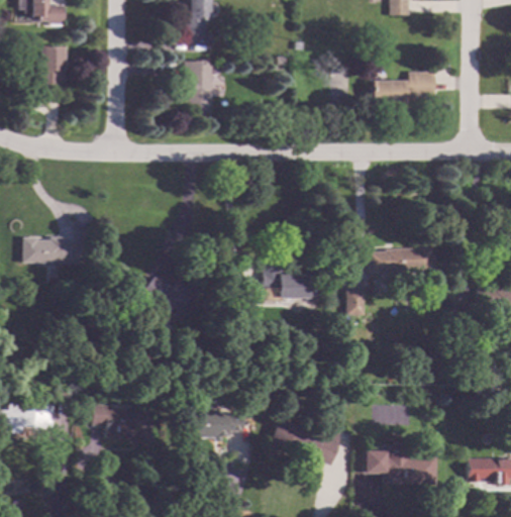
[(50,0),(50,4),(65,4),(65,23),(49,23),(49,20),(40,20),(40,16),(31,16),(31,13),(24,13),(24,8),(19,8),(19,0),(50,0)]
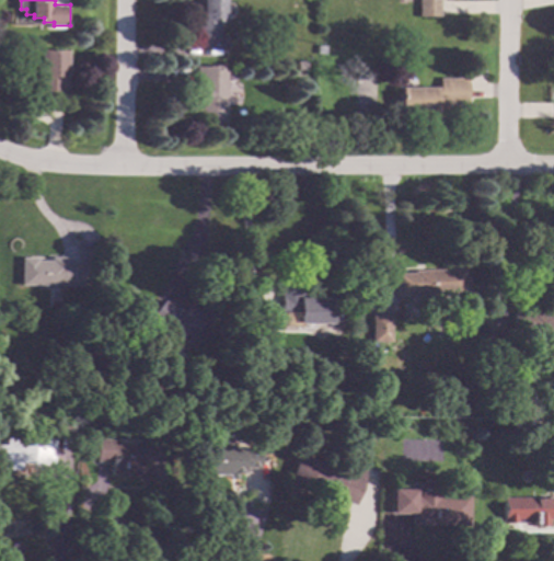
[(230,0),(231,19),(224,19),(224,36),(203,36),(203,0),(230,0)]
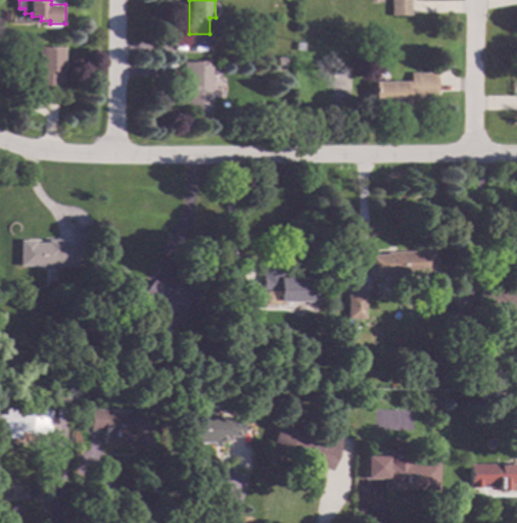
[(415,0),(415,14),(394,14),(394,0),(415,0)]
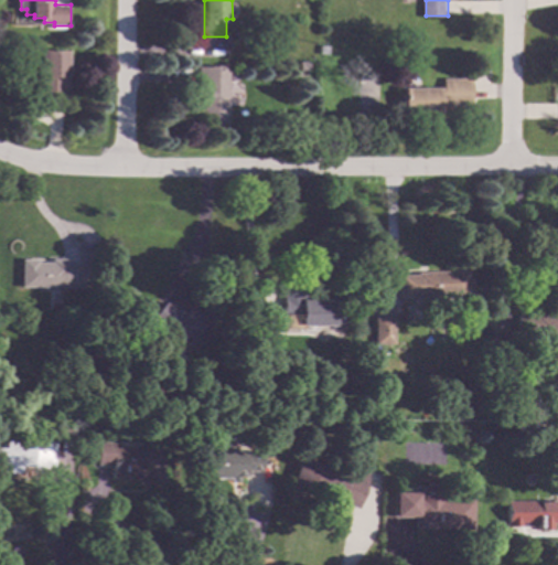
[(333,54),(324,54),(324,45),(333,45),(333,54)]
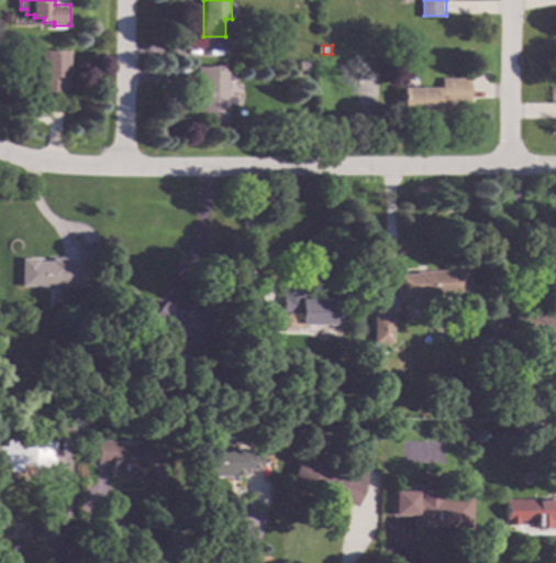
[(70,50),(69,65),(73,65),(71,92),(39,92),(40,69),(43,69),(43,50),(70,50)]
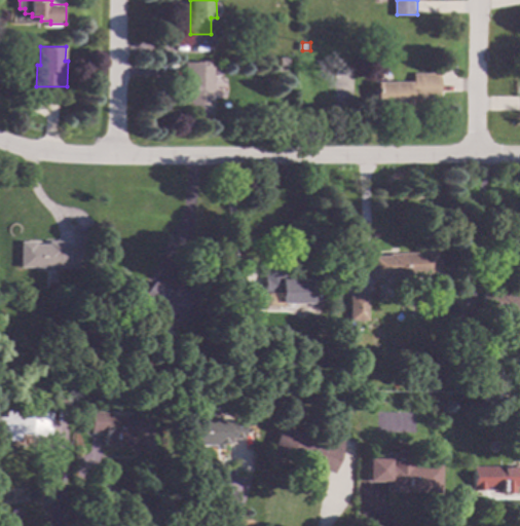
[(293,66),(284,66),(285,57),(293,57),(293,66)]
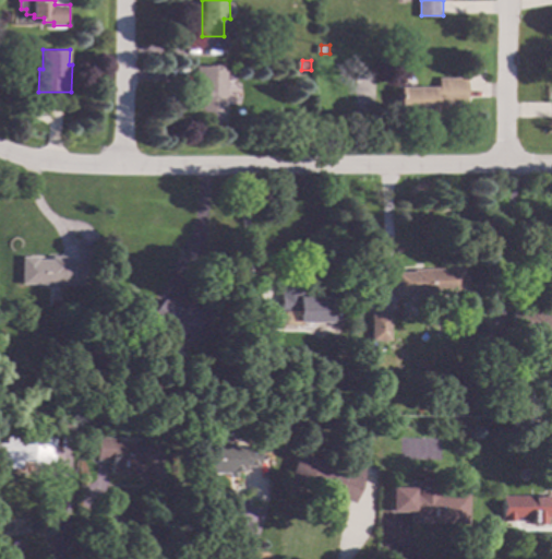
[(230,122),(204,122),(204,106),(203,106),(203,84),(201,84),(201,66),(231,66),(230,122)]
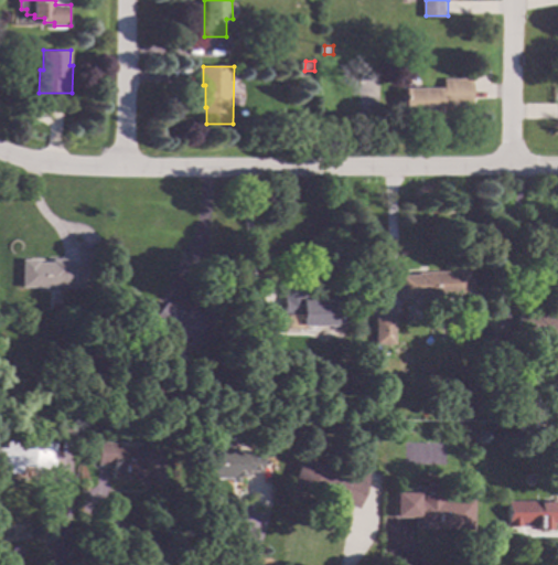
[(475,104),(451,104),(451,114),(407,114),(407,88),(448,88),(448,78),(475,78),(475,104)]
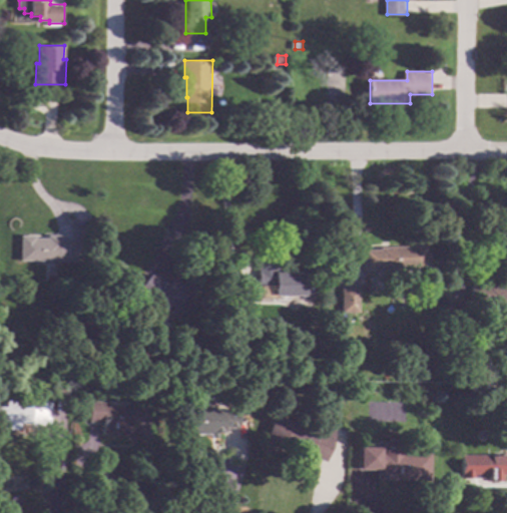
[(64,239),(81,239),(81,260),(22,260),(22,235),(38,235),(38,237),(51,237),(51,234),(64,234),(64,239)]
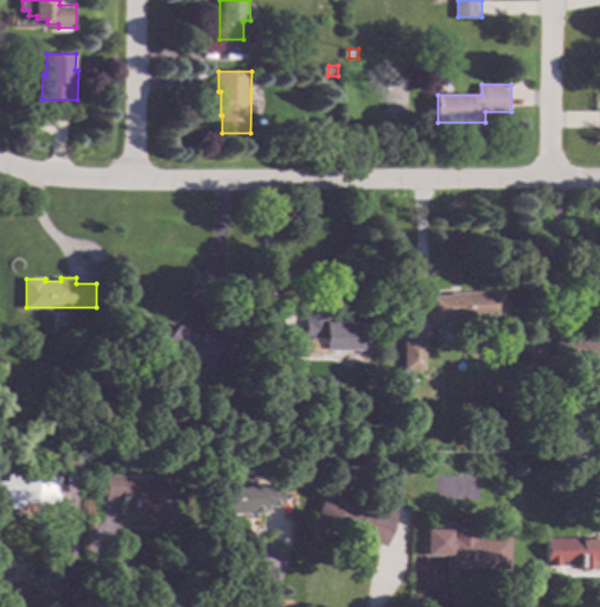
[(508,300),(512,299),(514,317),(434,319),(433,296),(455,295),(455,292),(506,289),(508,300)]
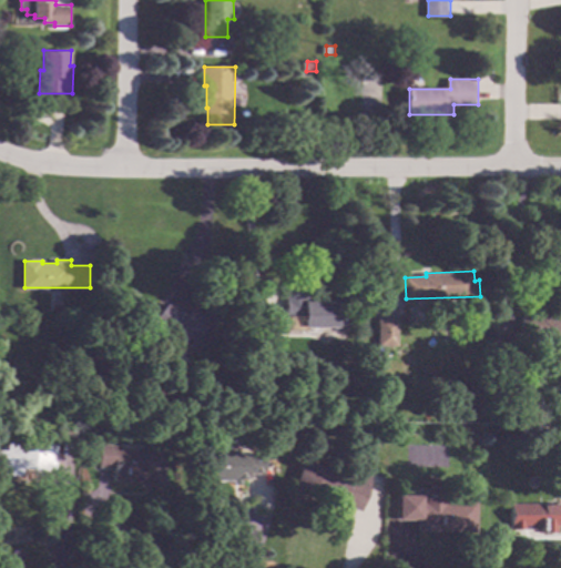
[(310,302),(340,301),(342,315),(354,315),(354,326),(308,326),(308,330),(287,331),(287,288),(310,288),(310,302)]
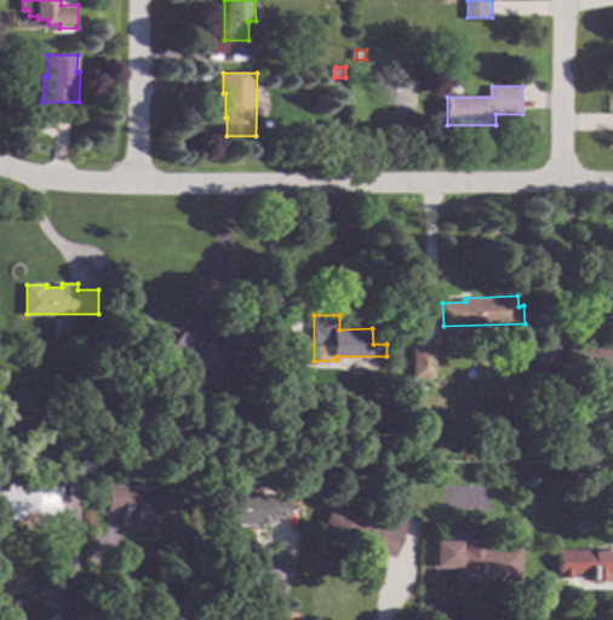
[(244,345),(212,383),(195,368),(189,374),(165,355),(185,331),(199,343),(201,339),(206,344),(221,327),(244,345)]
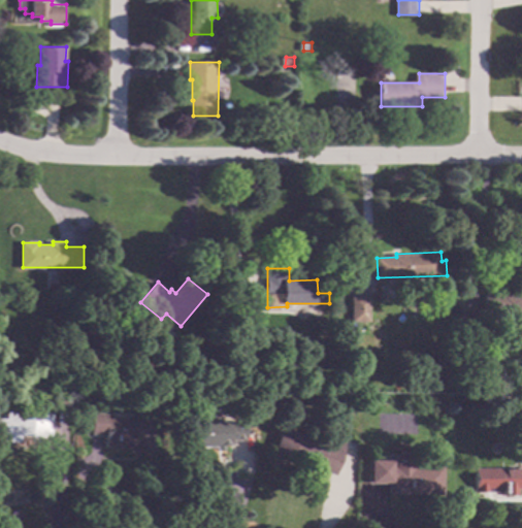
[(240,306),(232,307),(231,296),(240,295),(240,306)]
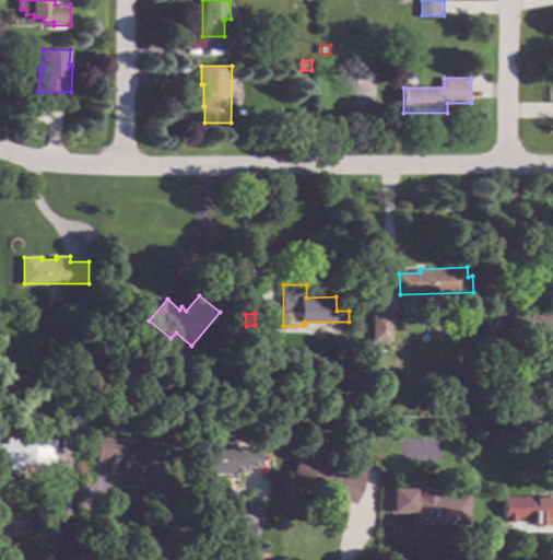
[(393,340),(375,340),(374,314),(393,314),(393,340)]
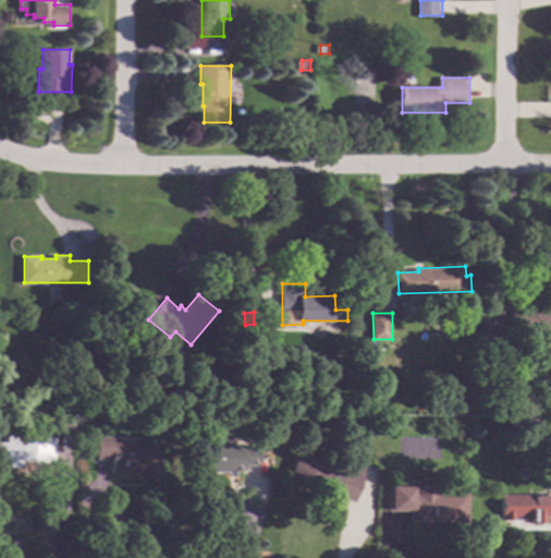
[(400,414),(399,429),(382,428),(383,414),(400,414)]
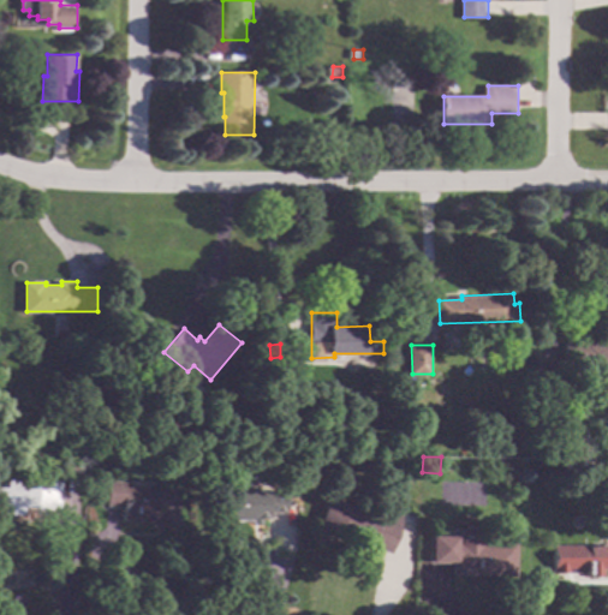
[(87,472),(73,472),(73,461),(87,461),(87,472)]
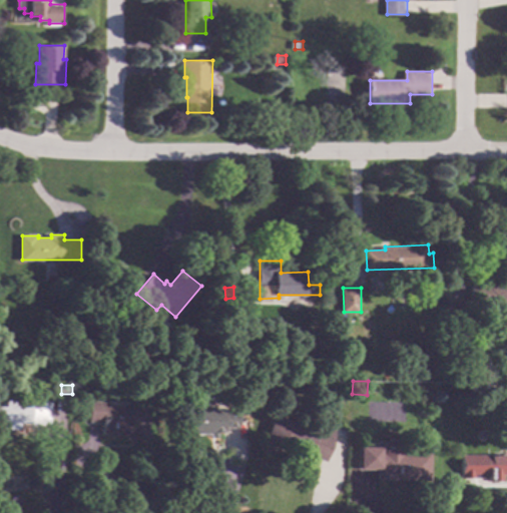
[(53,402),(52,425),(21,423),(21,429),(0,428),(0,406),(8,407),(8,399),(53,402)]
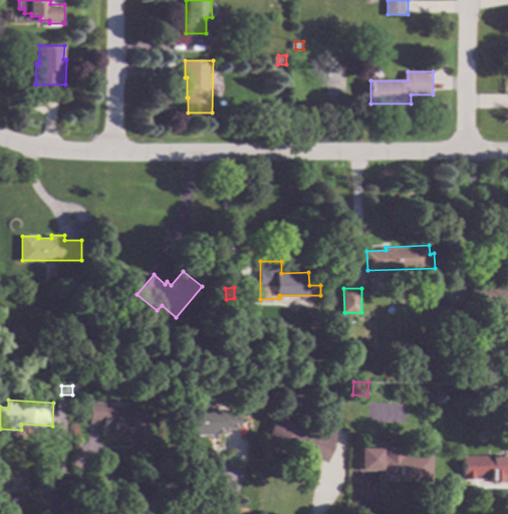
[(108,407),(152,408),(152,439),(133,439),(133,436),(106,436),(107,423),(92,423),(92,403),(108,403),(108,407)]
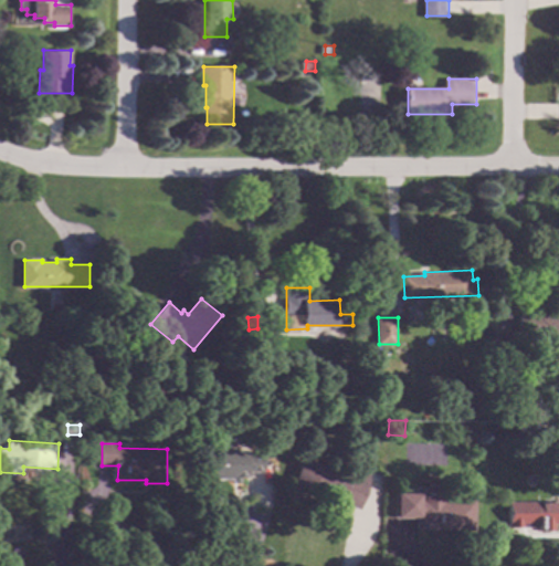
[(251,451),(267,452),(267,471),(253,471),(253,479),(204,478),(204,449),(251,450),(251,451)]
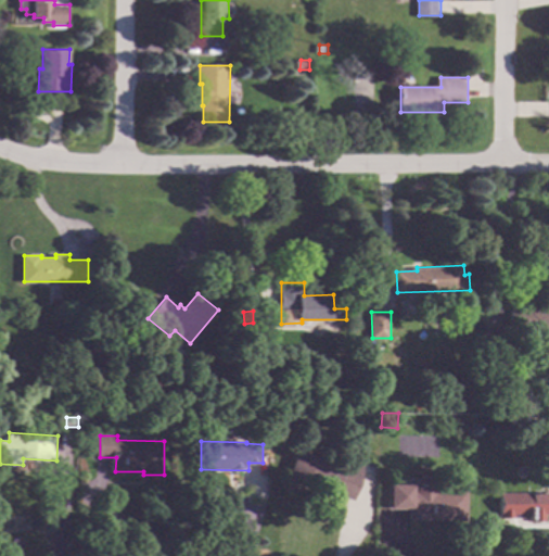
[(334,450),(349,459),(367,465),(357,500),(335,493),(336,491),(292,478),(299,450),(322,456),(324,449),(334,450)]
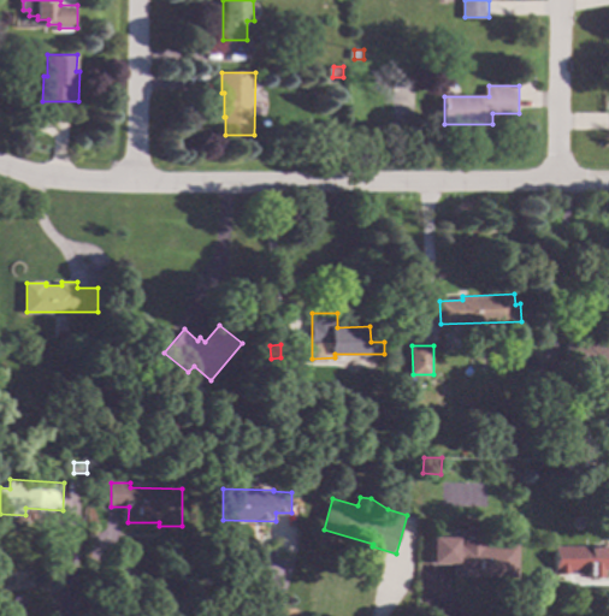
[(484,531),(485,535),(485,543),(521,544),(521,578),(457,576),(457,563),(436,563),(436,537),(462,537),(462,544),(465,544),(467,529),(471,526),(479,526),(484,531)]
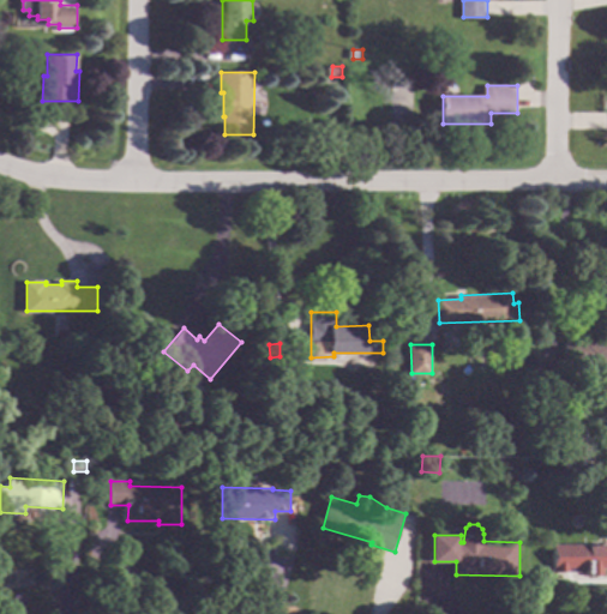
[(606,567),(606,575),(588,575),(588,571),(556,571),(556,546),(606,545),(606,567)]
